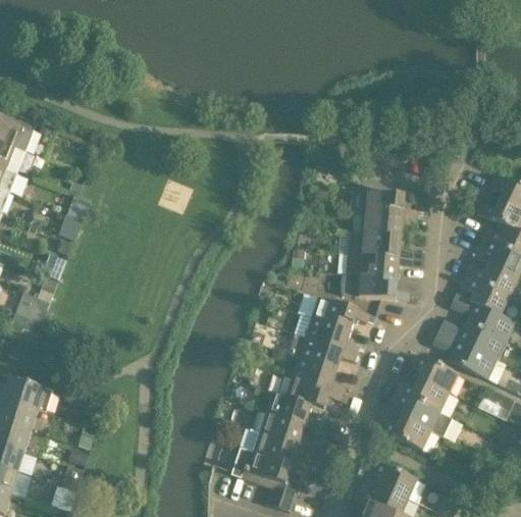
[(0,140),(25,150),(34,128),(0,115),(0,140)]
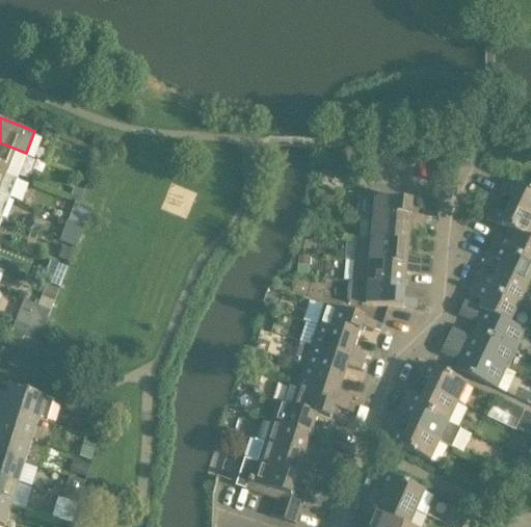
[(0,142),(0,166),(18,174),(26,153),(0,142)]
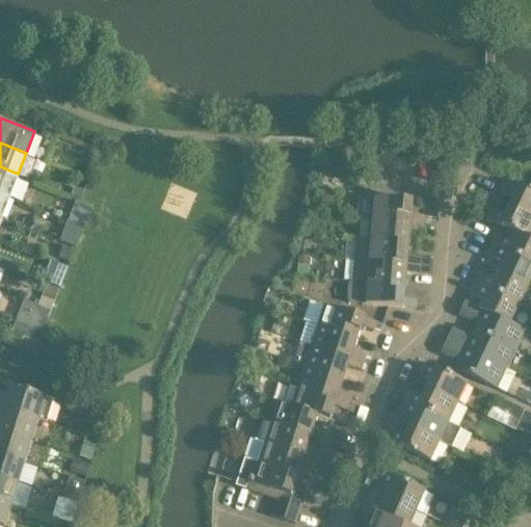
[(0,190),(9,194),(18,174),(0,166),(0,190)]
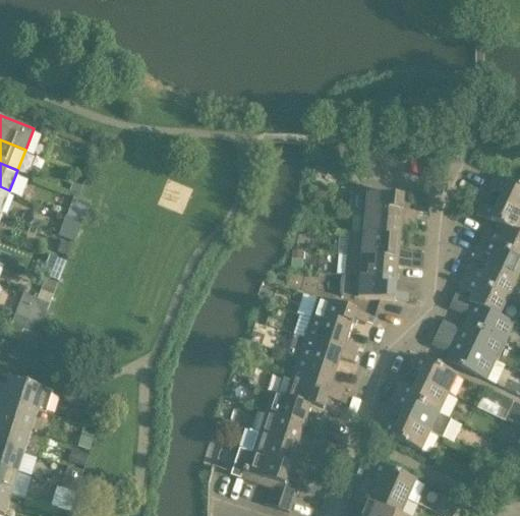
[(503,190),(499,198),(519,209),(519,185),(494,172),(488,183),(503,190)]
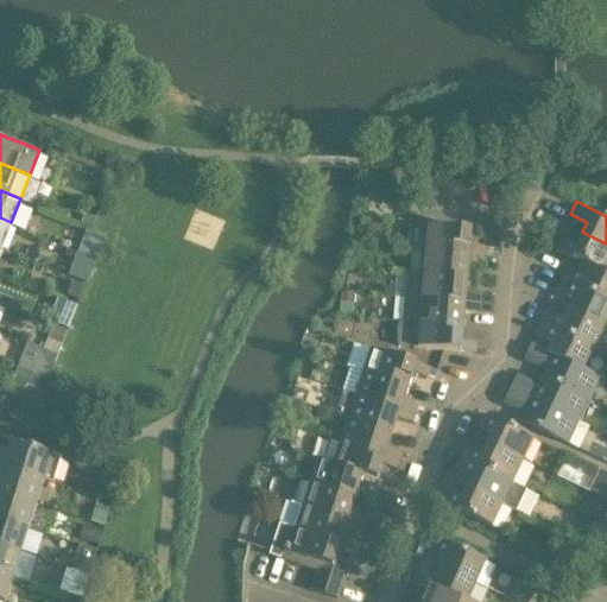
[(0,217),(0,245),(1,247),(11,222),(0,217)]
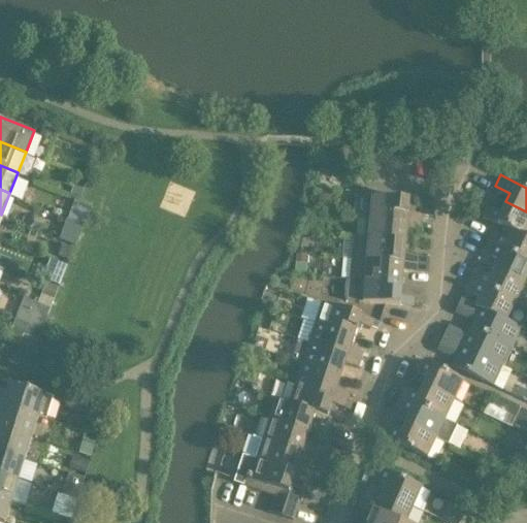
[(358,214),(366,215),(421,219),(421,211),(407,210),(408,196),(360,192),(358,214)]
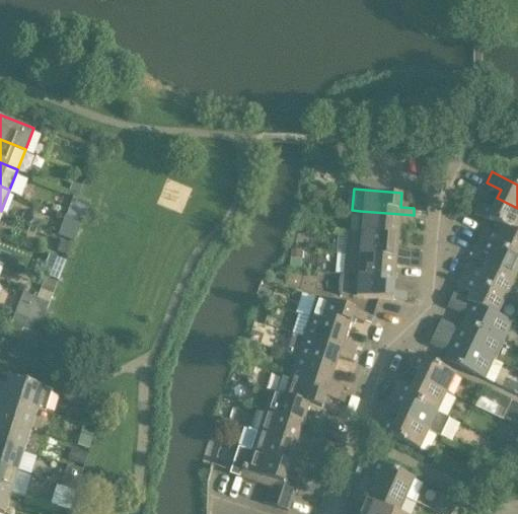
[(473,210),(502,224),(503,223),(517,230),(517,208),(497,198),(493,206),(478,199),(473,210)]
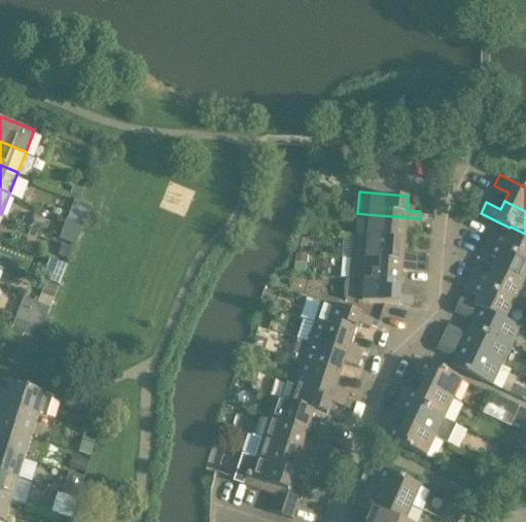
[(365,214),(364,235),(405,239),(406,225),(419,227),(420,218),(365,214)]
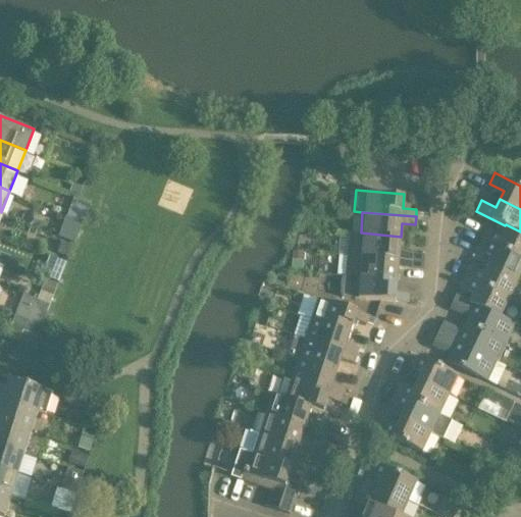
[(506,224),(505,225),(502,234),(487,226),(482,237),(520,255),(520,231),(506,224)]
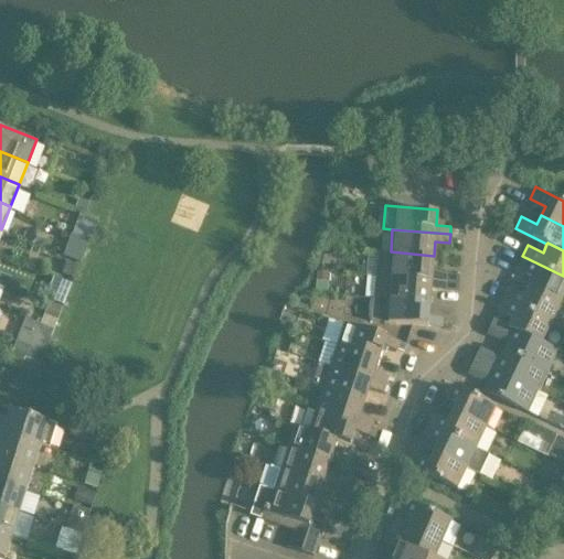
[(378,250),(375,273),(446,279),(459,281),(460,271),(433,269),(434,256),(391,251),(378,250)]
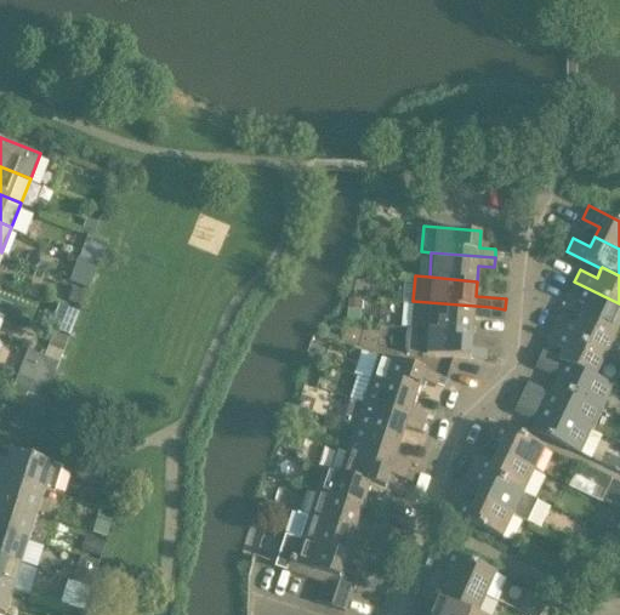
[(585,302),(580,312),(616,329),(619,320),(619,303),(574,282),(568,294),(585,302)]
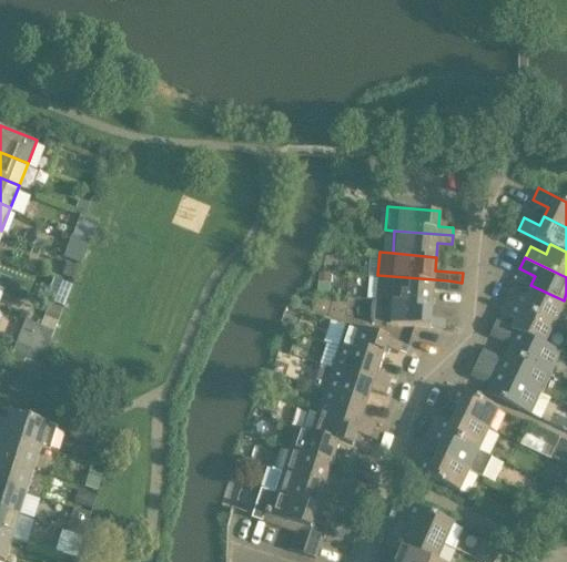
[(375,297),(432,302),(433,288),(461,290),(462,283),(448,281),(377,275),(375,297)]
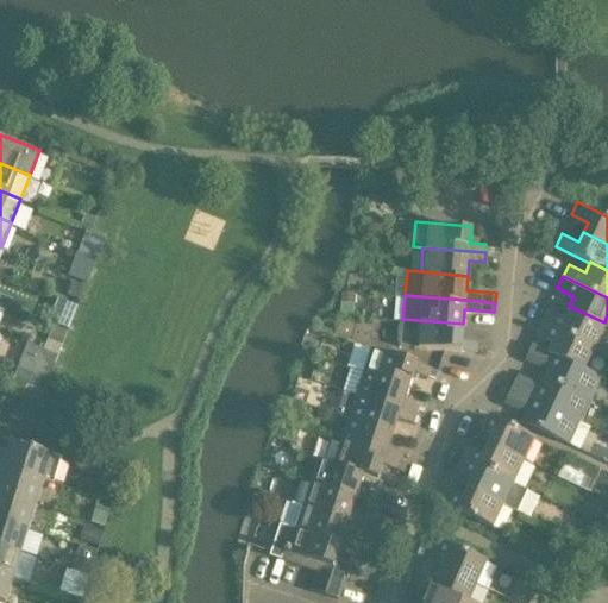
[(547,308),(541,320),(594,344),(605,322),(569,306),(564,315),(547,308)]
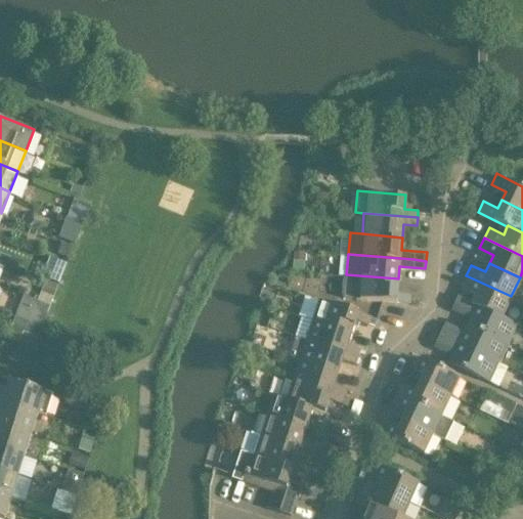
[(398,278),(346,274),(342,274),(340,296),(409,301),(410,293),(397,292),(398,278)]
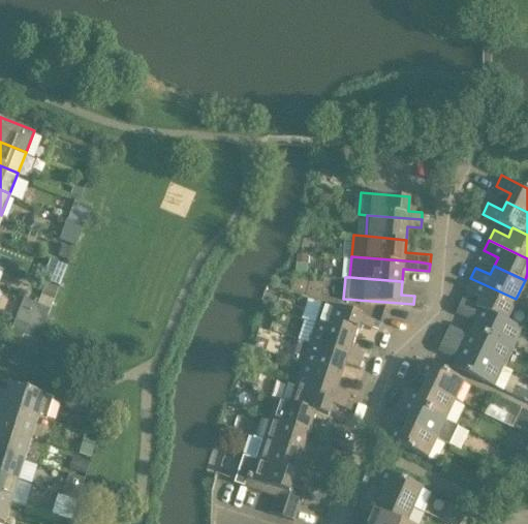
[(50,278),(41,298),(27,293),(10,332),(36,343),(62,283),(50,278)]
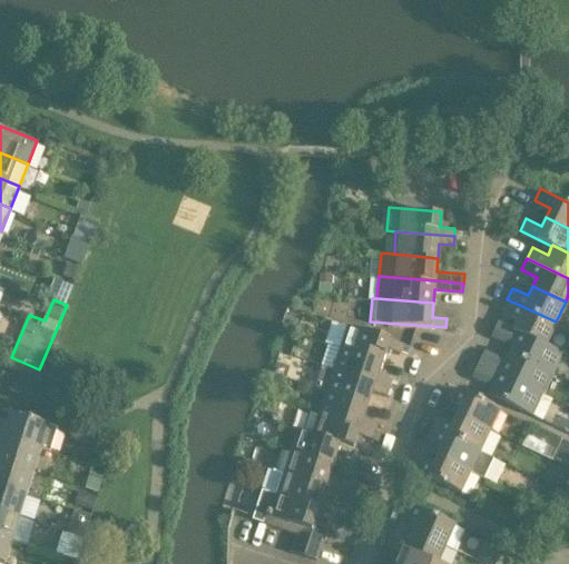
[(517,318),(513,326),(546,342),(556,322),(507,299),(501,310),(517,318)]
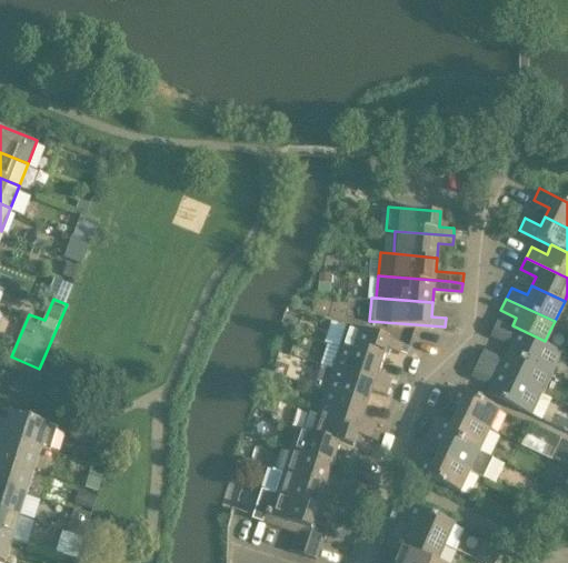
[(511,342),(508,350),(550,370),(560,349),(545,341),(512,325),(497,319),(490,332),(511,342)]
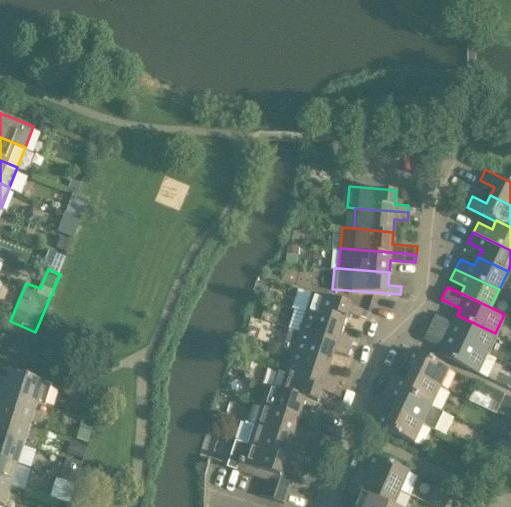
[(306,310),(343,323),(347,311),(360,315),(362,307),(312,290),(306,310)]
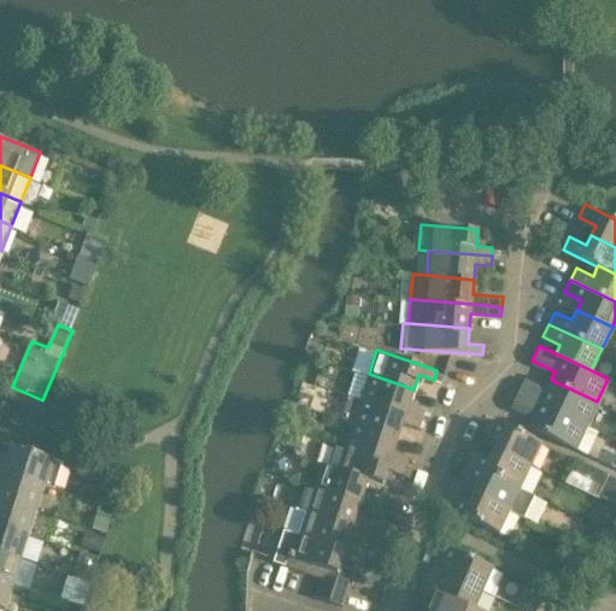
[(361,398),(421,417),(424,409),(409,404),(414,389),(369,374),(361,398)]
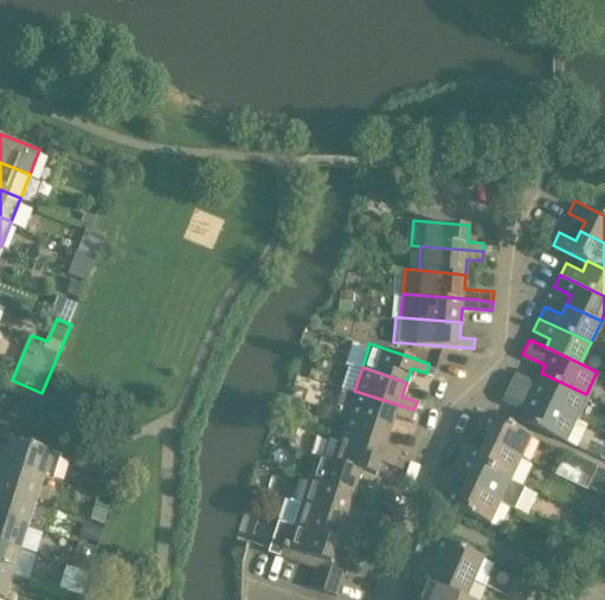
[(515,371),(509,384),(577,415),(586,394),(541,373),(538,380),(515,371)]
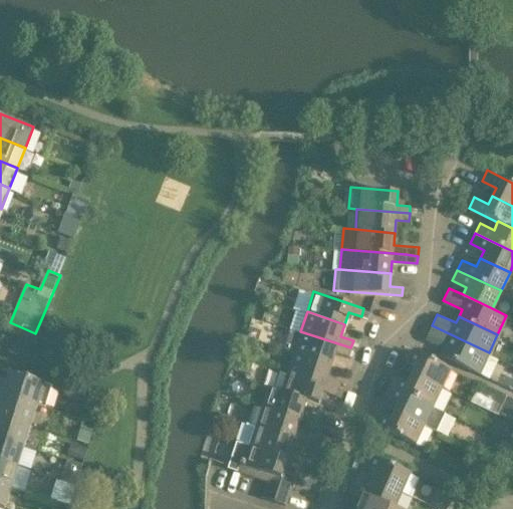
[(489,352),(432,325),(426,337),(444,346),(441,353),(480,371),(489,352)]
